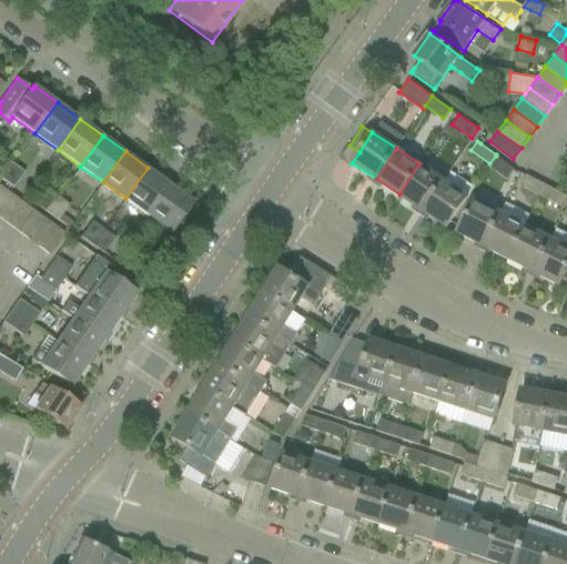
[(0,157),(0,175),(2,178),(13,162),(2,154),(0,157)]
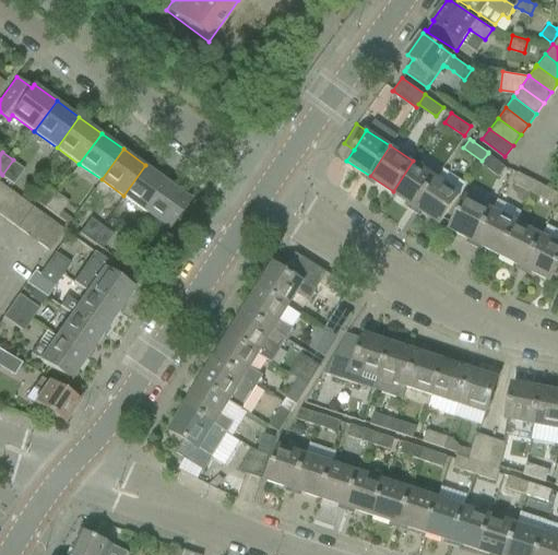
[(488,153),(482,161),(499,175),(506,166),(506,165),(488,152),(488,153)]
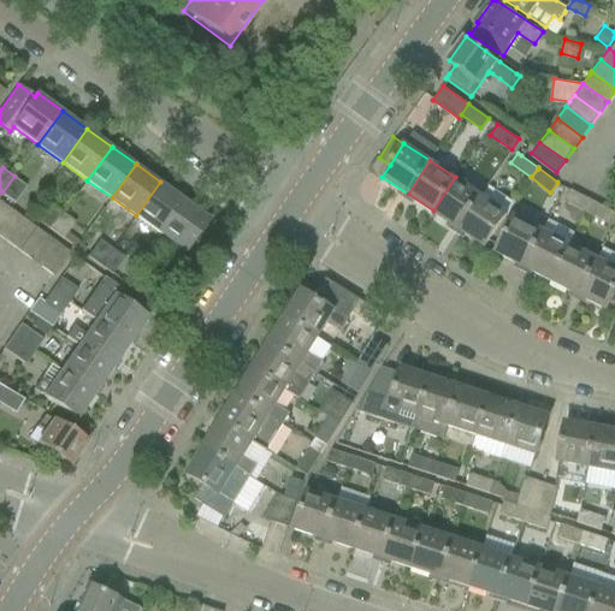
[(15,176),(3,193),(15,201),(27,184),(15,176)]
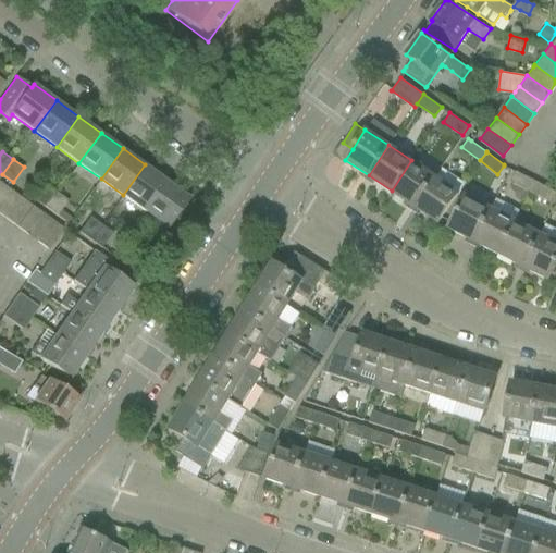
[(392,191),(415,206),(434,175),(411,160),(392,191)]
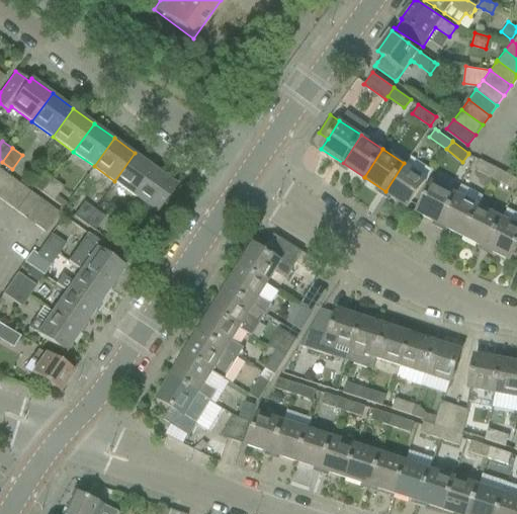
[(114,181),(135,196),(156,168),(135,153),(114,181)]
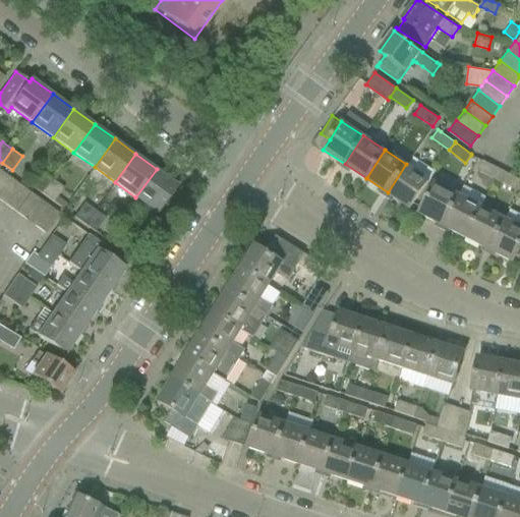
[(477,168),(496,177),(501,167),(482,158),(477,168)]
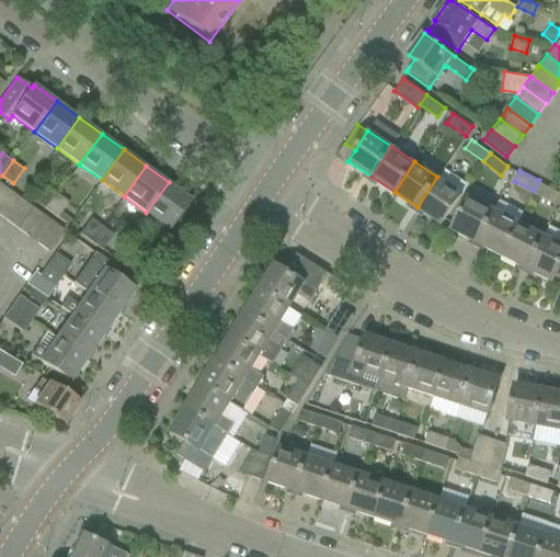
[(437,177),(418,207),(442,223),(461,193),(437,177)]
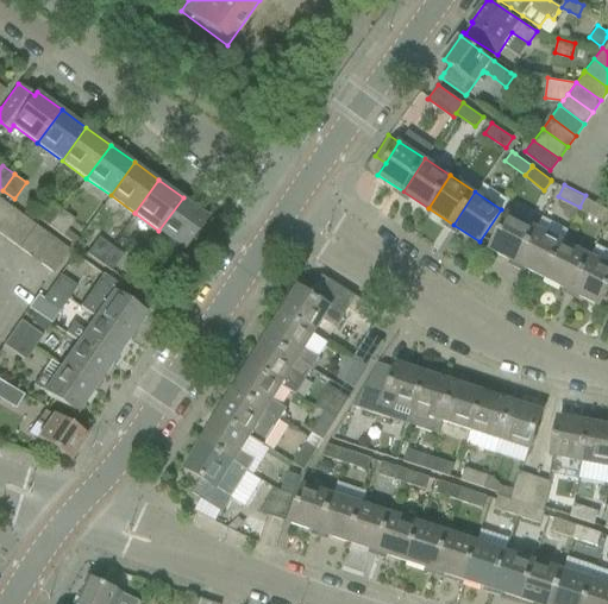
[(585,195),(580,207),(602,219),(607,209),(607,206),(585,195)]
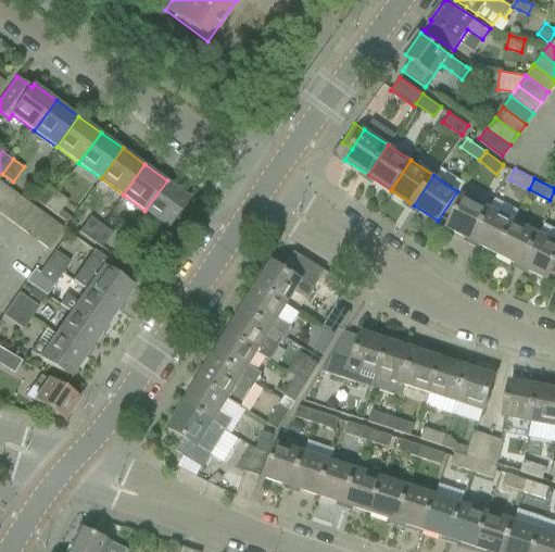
[(167,180),(144,211),(167,227),(190,197),(167,180)]
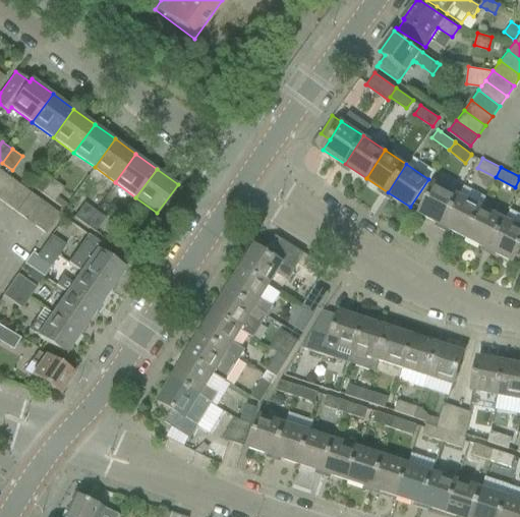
[(0,171),(0,191),(11,177),(1,170),(0,171)]
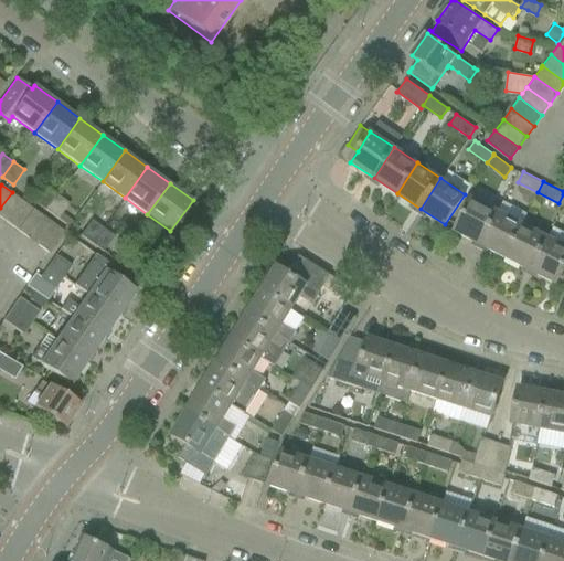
[(35,201),(48,210),(59,194),(46,186),(35,201)]
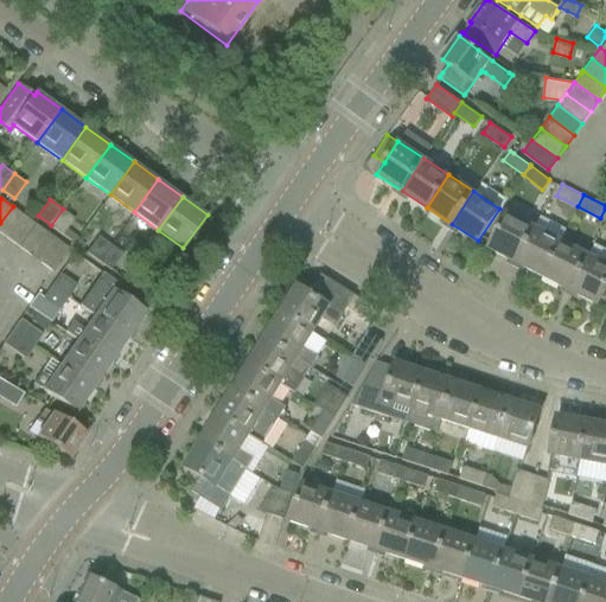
[(0,223),(0,231),(7,237),(24,215),(13,206),(0,223)]
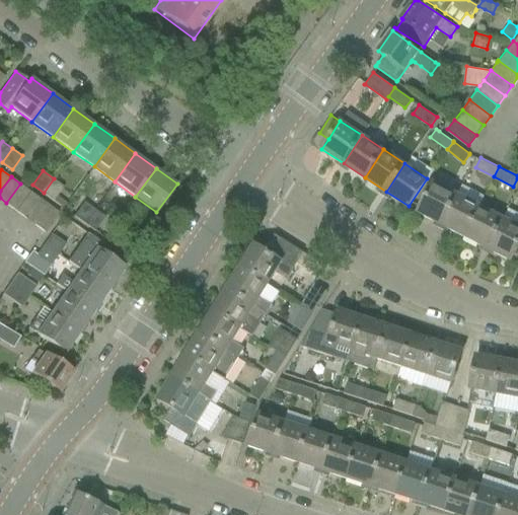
[(54,178),(44,193),(54,200),(63,186),(54,178)]
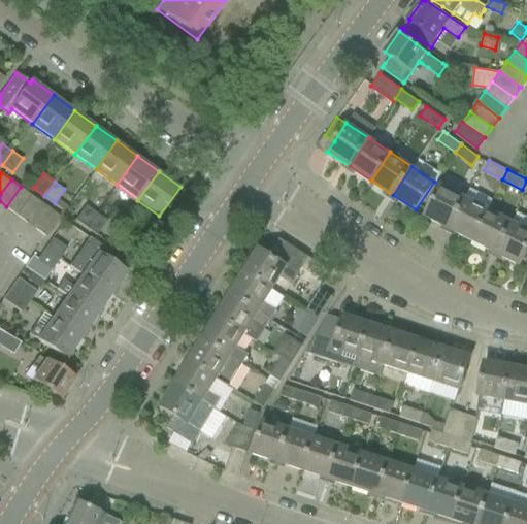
[(425,215),(449,227),(464,197),(440,185),(425,215)]
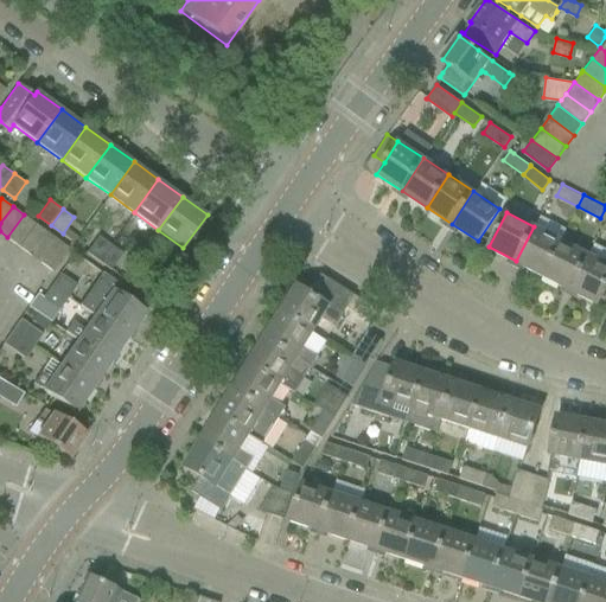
[(7,237),(18,245),(36,222),(24,215),(7,237)]
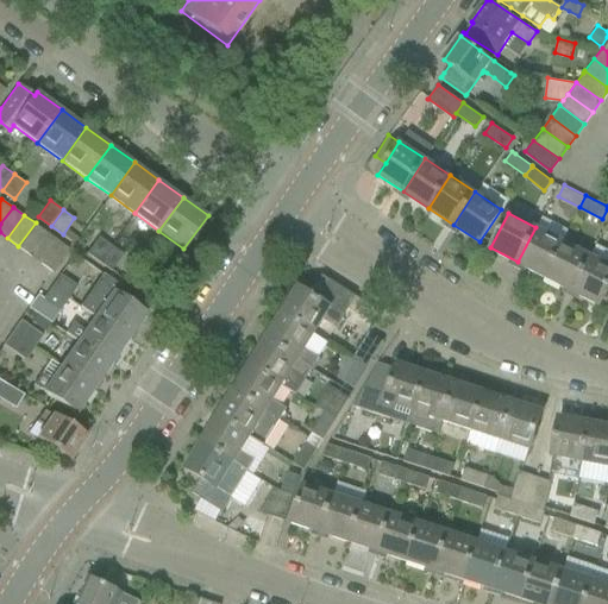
[(18,246),(30,255),(46,231),(36,222),(18,246)]
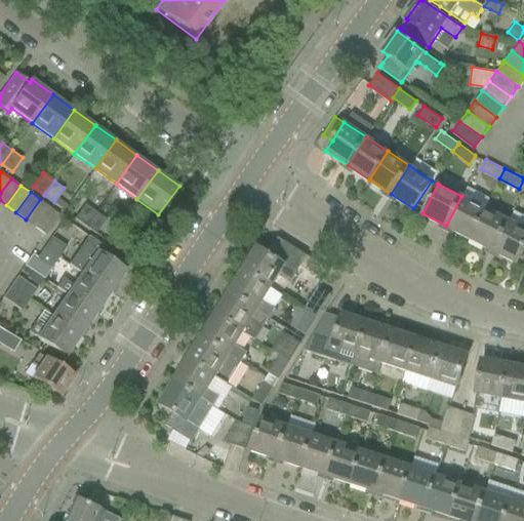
[(446,226),(470,238),(485,207),(461,196),(446,226)]
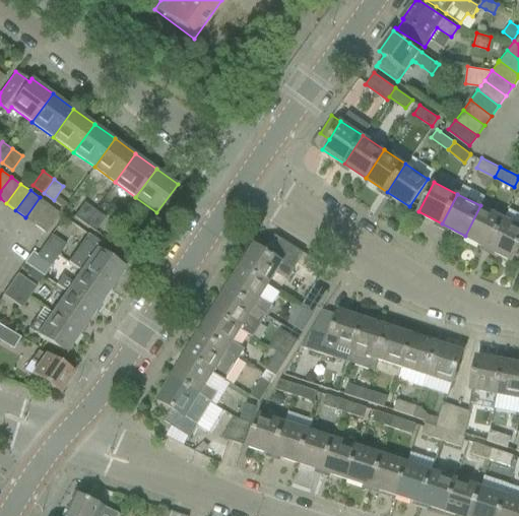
[(25,217),(35,223),(49,204),(40,197),(25,217)]
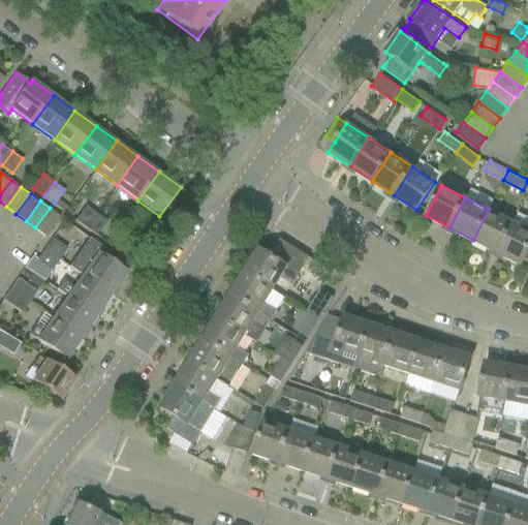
[(75,218),(87,226),(96,213),(85,205),(75,218)]
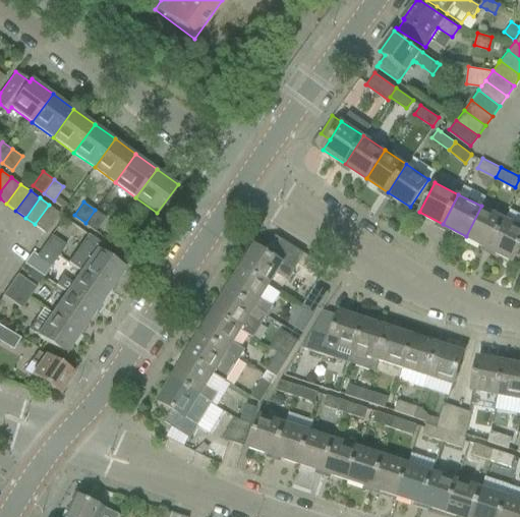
[(49,205),(35,224),(45,231),(59,212),(49,205)]
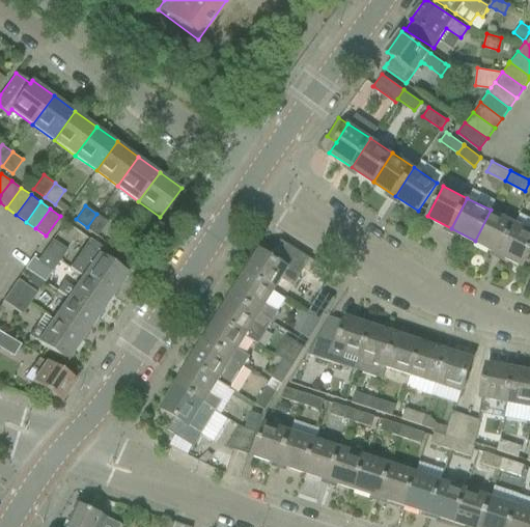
[(475,241),(498,252),(513,222),(491,210),(475,241)]
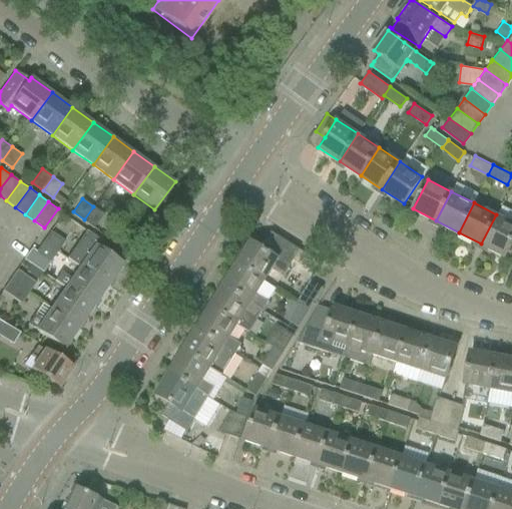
[(93,206),(84,219),(93,226),(103,213),(93,206)]
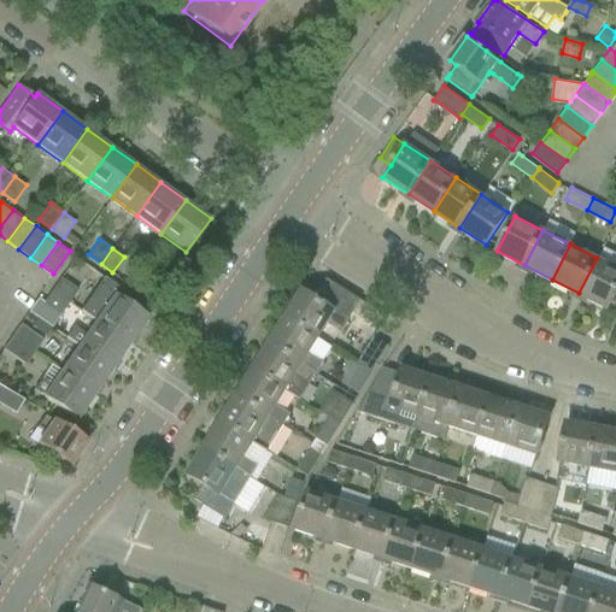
[(615,268),(597,258),(579,293),(606,307),(615,288),(615,268)]
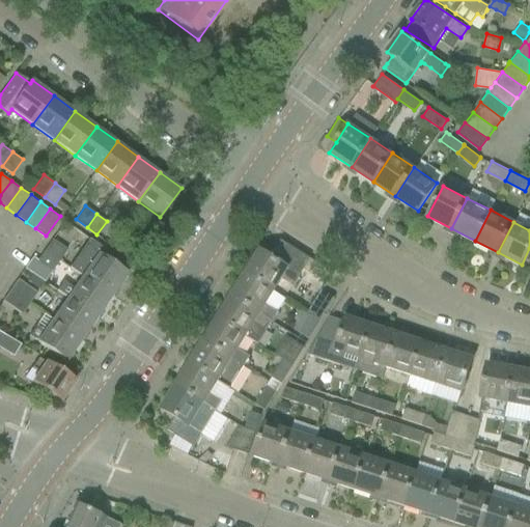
[(128,272),(107,258),(111,252),(89,238),(70,266),(82,275),(112,295),(128,272)]
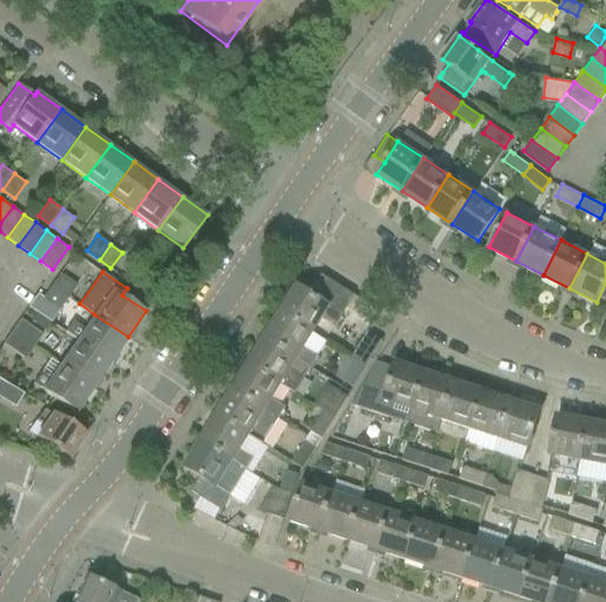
[(135,287),(148,296),(160,280),(147,271),(135,287)]
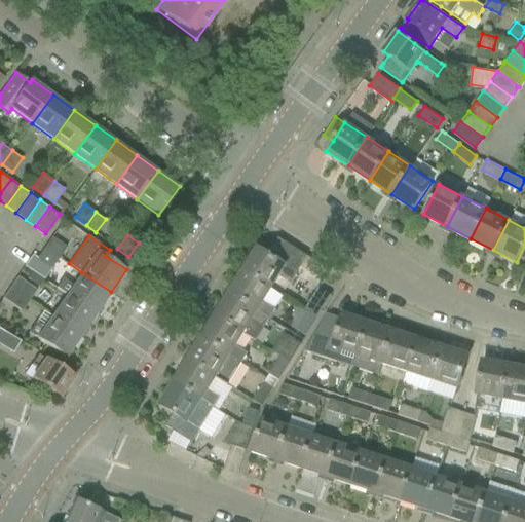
[(50,236),(43,247),(59,256),(65,246),(50,236)]
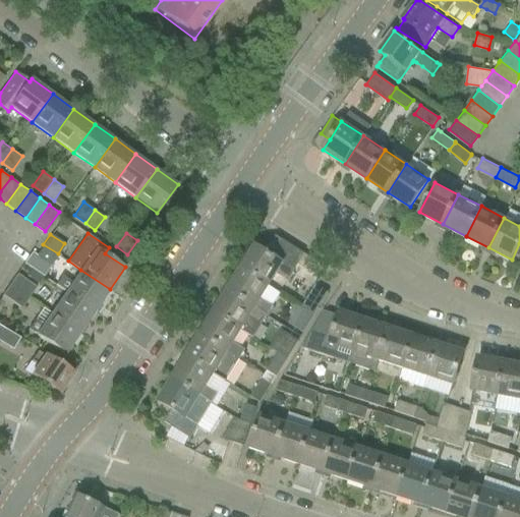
[(288,280),(294,270),(292,268),(303,251),(276,234),(266,251),(254,244),(241,267),(269,285),(277,272),(288,280)]
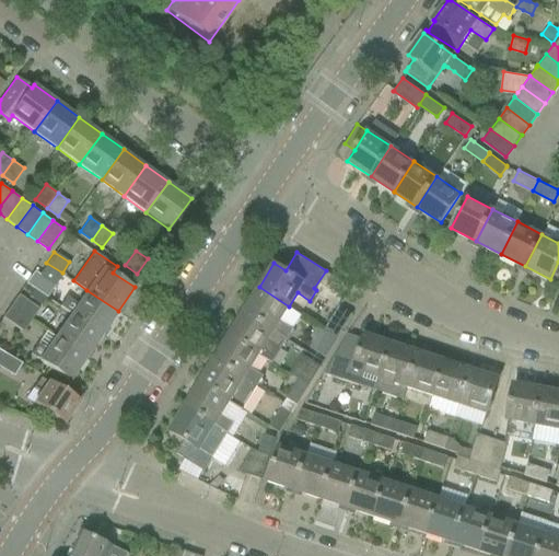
[(55,285),(62,273),(46,263),(39,274),(55,285)]
